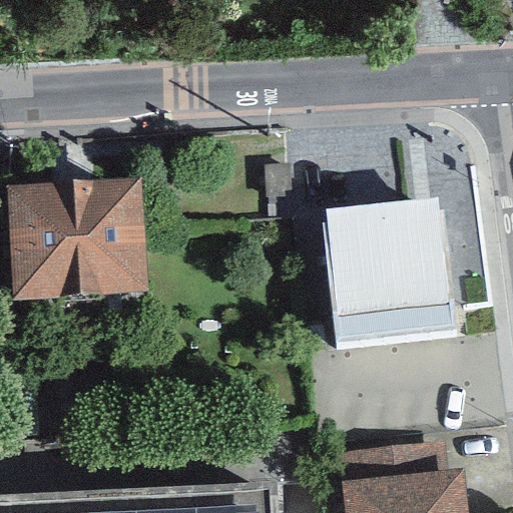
[(138,178),(5,186),(12,301),(145,293),(138,178)]
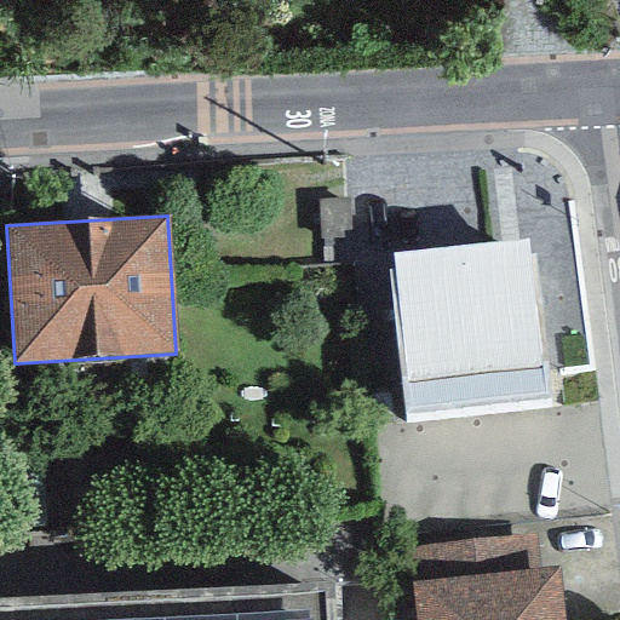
[(392,254),(394,269),(388,270),(405,423),(546,407),(528,240),(392,254)]
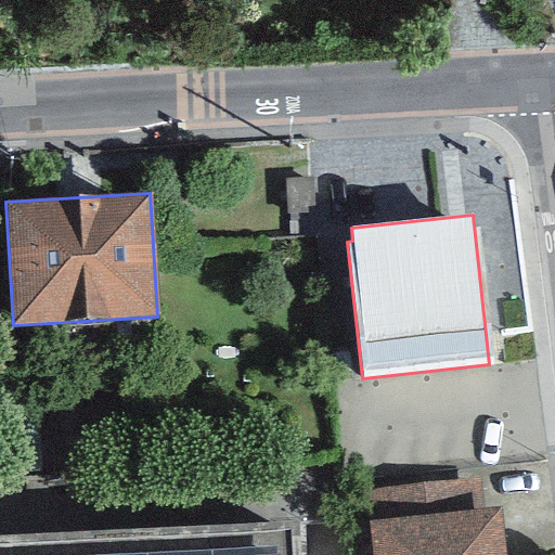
[(364,490),(368,520),(485,508),(481,478),(364,490)]
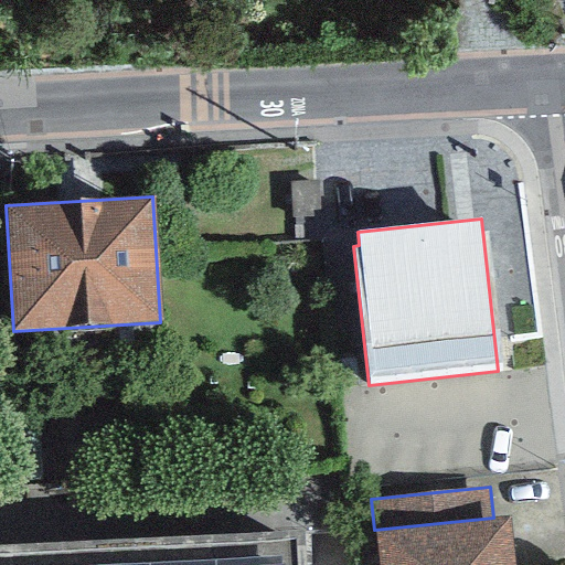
[(493,518),(374,530),(377,564),(513,564),(509,516),(493,518)]
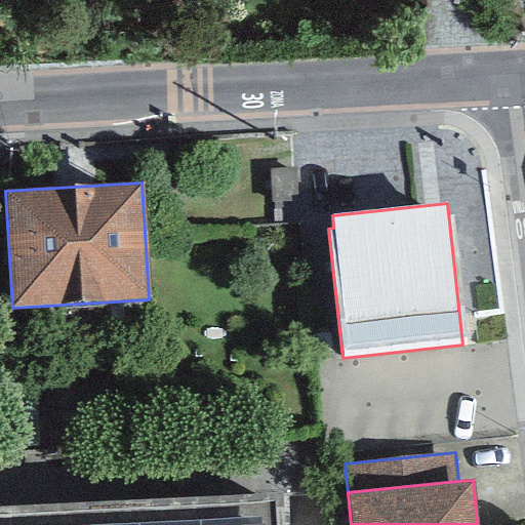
[(283,524),(282,491),(0,506),(0,524),(283,524)]
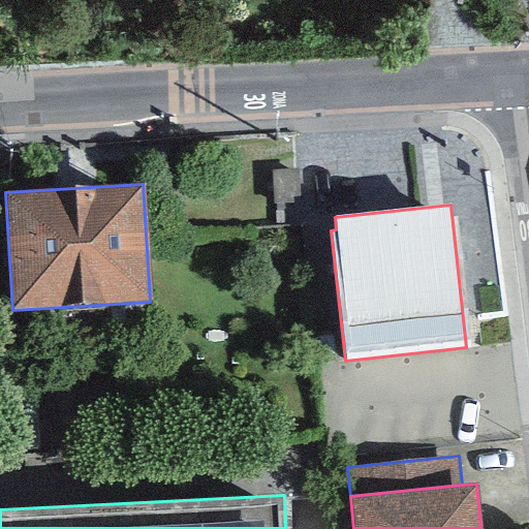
All buildings are outlined.
